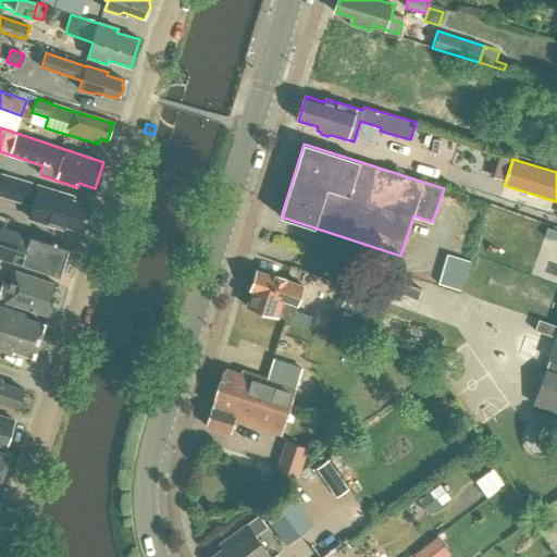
[(89,207),(72,200),(73,197),(4,174),(0,186),(0,194),(34,205),(34,203),(45,207),(40,221),(63,229),(65,224),(82,230),(89,207)]
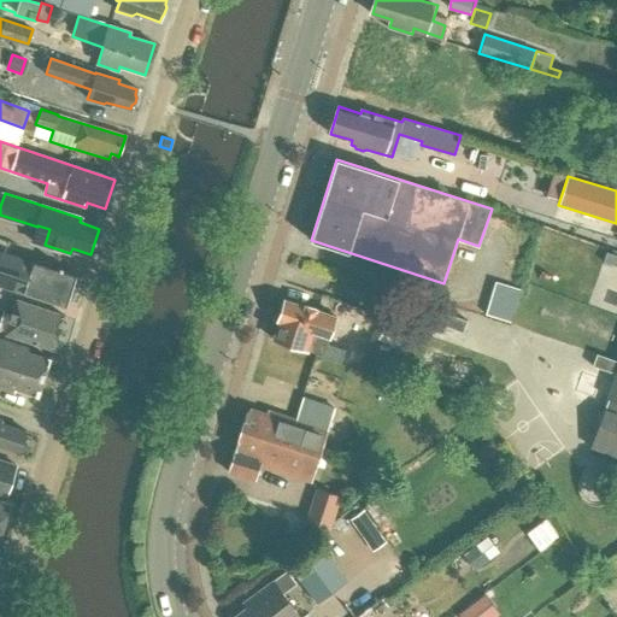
[(36,263),(0,251),(0,286),(65,307),(75,276),(50,268),(48,264),(40,260),(36,263)]
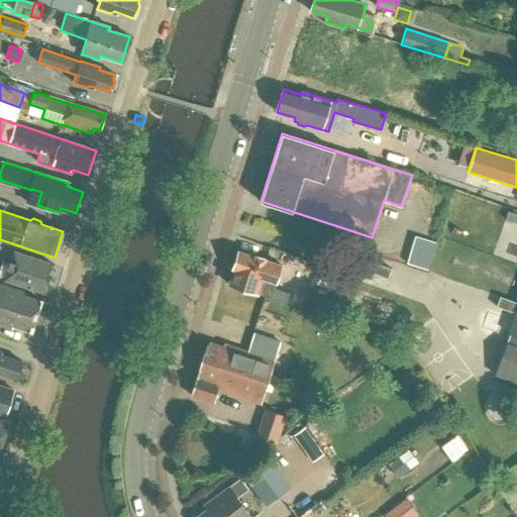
[(429,264),(436,242),(413,235),(407,256),(429,264)]
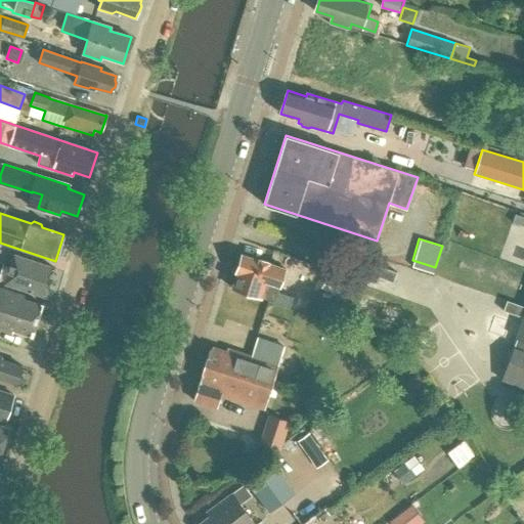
[(235,272),(237,272),(232,288),(261,297),(274,301),(273,303),(326,320),(334,296),(312,289),(309,301),(277,291),(285,268),(268,262),(268,261),(259,258),(259,259),(242,254),(241,257),(238,260),(236,265),(237,269),(235,272)]
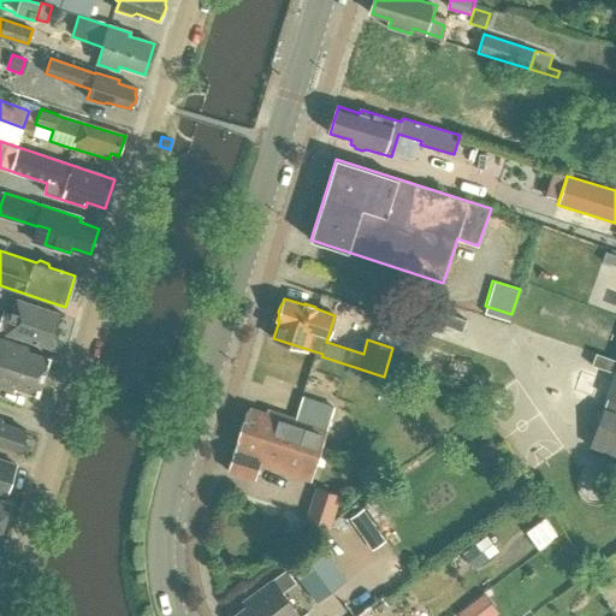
[(52,350),(63,315),(16,300),(11,317),(3,312),(3,309),(0,307),(0,331),(5,333),(4,335),(52,350)]
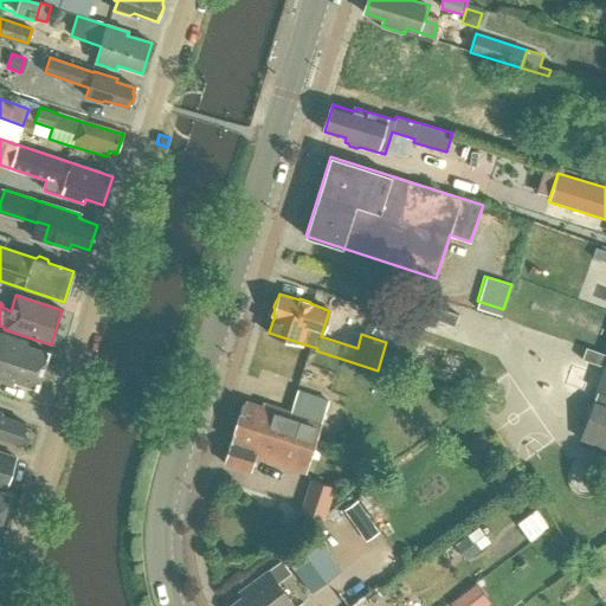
[(456,326),(459,315),(445,310),(442,321),(456,326)]
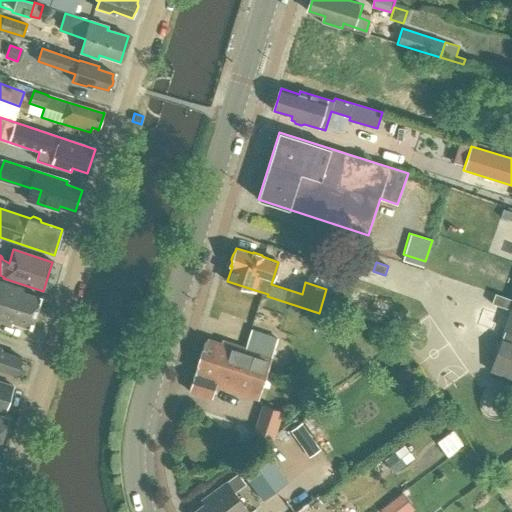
[(35,316),(41,299),(22,293),(23,290),(0,282),(0,302),(16,308),(16,310),(35,316)]
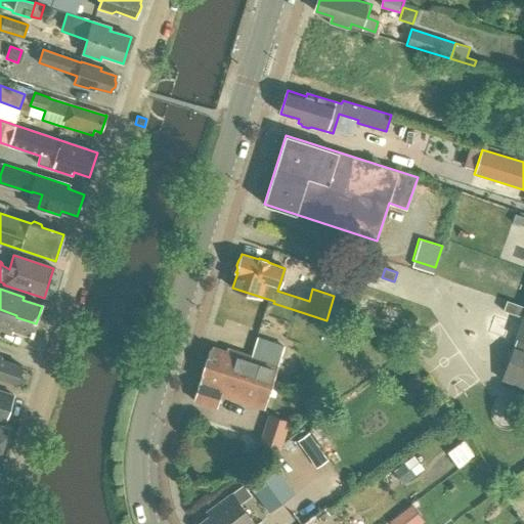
[(523,306),(508,301),(504,310),(523,318),(501,380),(523,387),(523,306)]
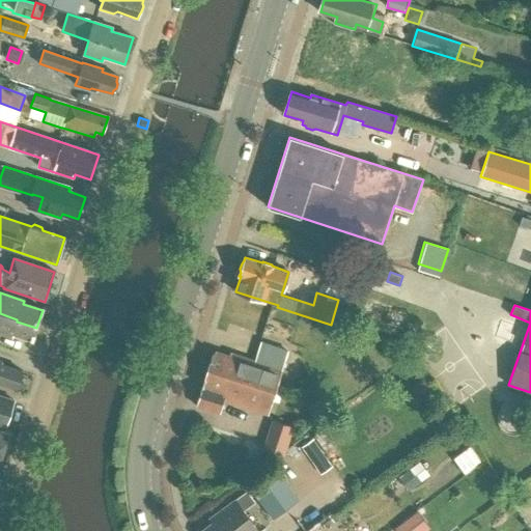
[(32,341),(36,328),(17,322),(17,319),(0,313),(0,334),(11,338),(12,334),(32,341)]
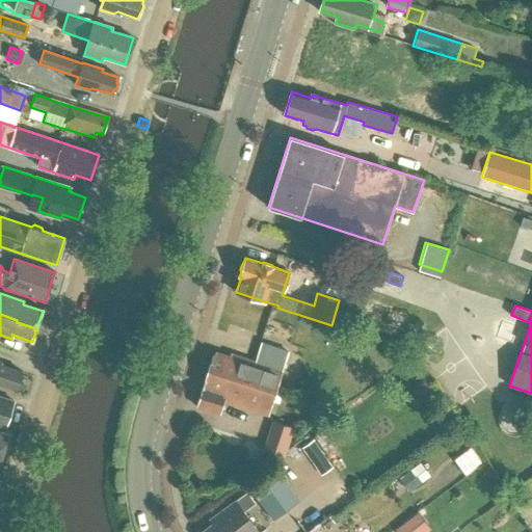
[(268,415),(289,352),(261,343),(255,362),(231,354),(230,357),(213,352),(200,393),(223,400),(268,415)]
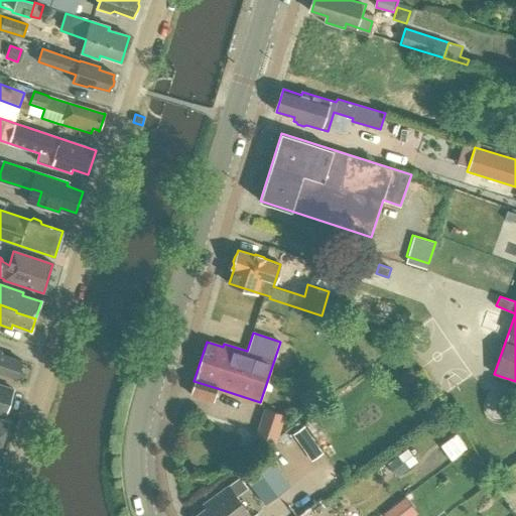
[(0,372),(15,378),(20,361),(1,355),(3,351),(0,350),(0,372)]
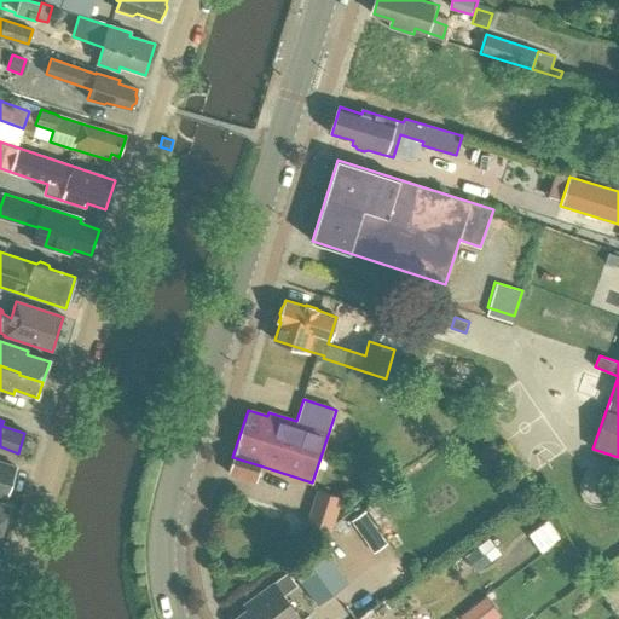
[(260,466),(232,457),(227,474),(255,482),(260,466)]
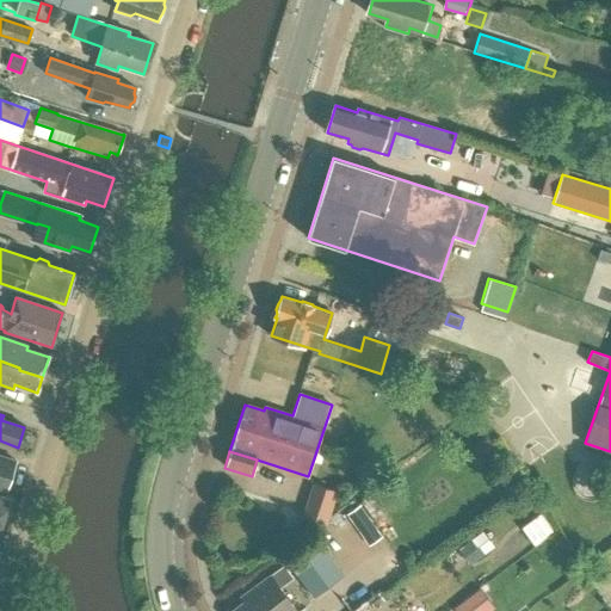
[(0,489),(4,492),(13,462),(0,457),(0,489)]
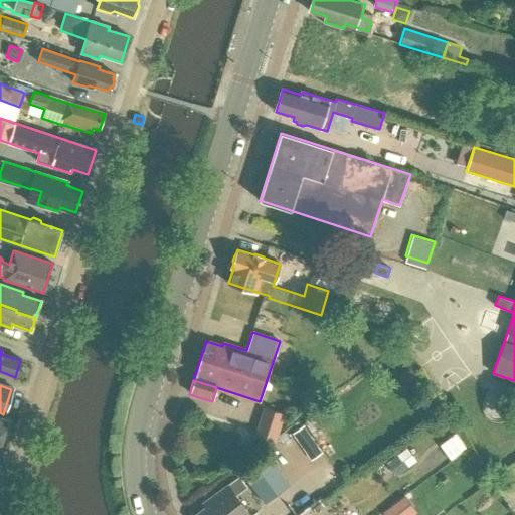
[(264,406),(260,419),(280,426),(284,413),(264,406)]
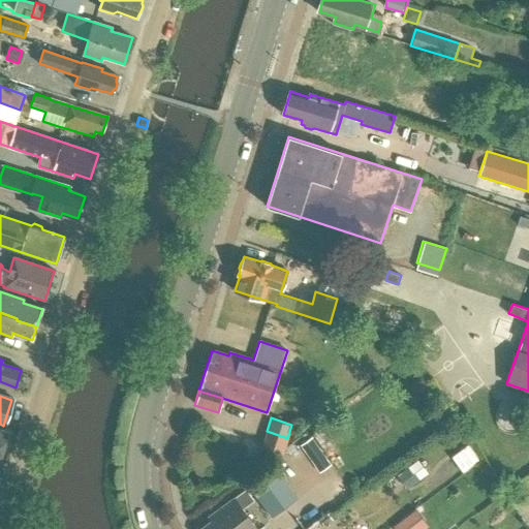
[(319,473),(331,465),(312,438),(300,446),(319,473)]
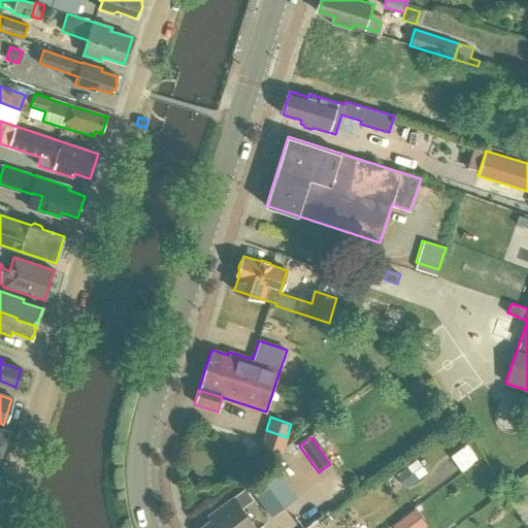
[(451,457),(461,470),(472,462),(462,449),(451,457)]
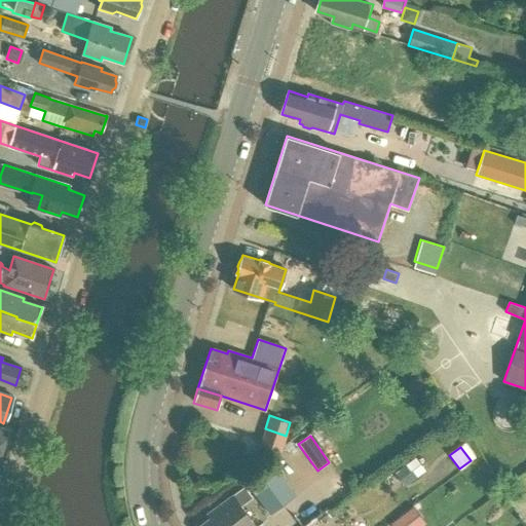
[(403,466),(412,479),(424,470),(415,457),(403,466)]
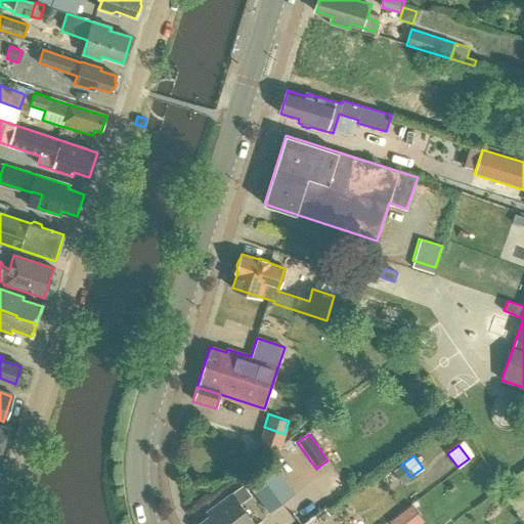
[(208,511),(211,515),(198,523),(254,523),(241,505),(252,496),(265,517),(289,500),(272,479),(251,494),(245,485),(208,511)]
